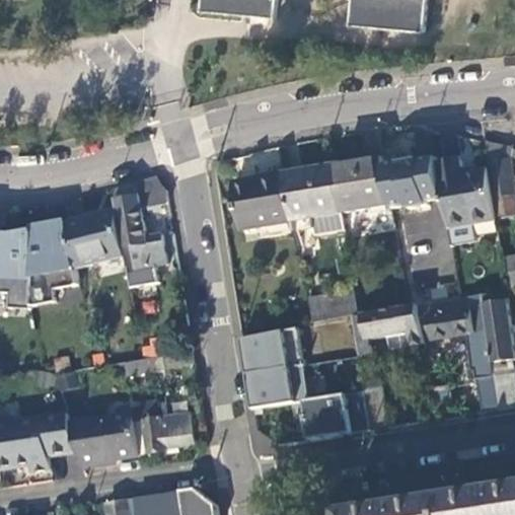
[(200,0),(200,5),(274,12),(275,0),(350,0),(349,18),(422,25),(424,0),(200,0)]
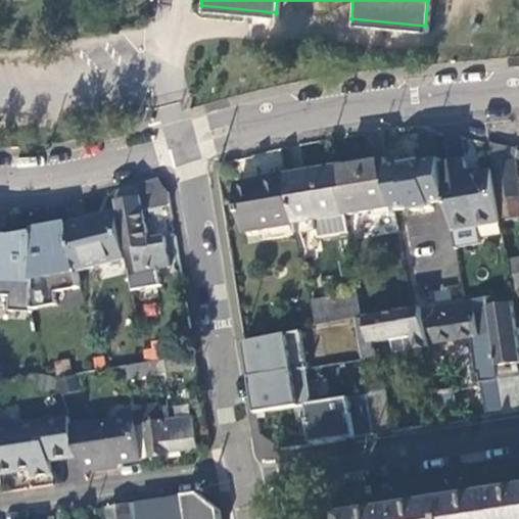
[(514,148),(490,142),(491,161),(490,161),(491,168),(494,192),(496,192),(500,217),(518,214),(518,209),(512,160),(514,148)]
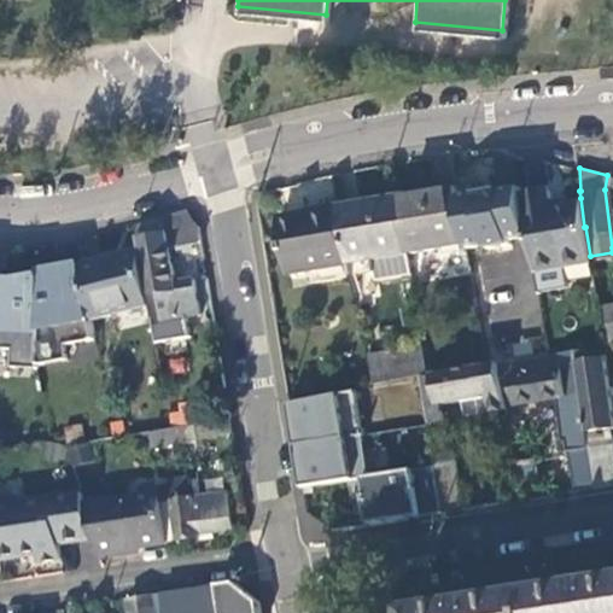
[(515,182),(455,194),(465,240),(466,245),(482,241),(483,246),(506,241),(505,238),(525,234),(518,193),(515,182)]
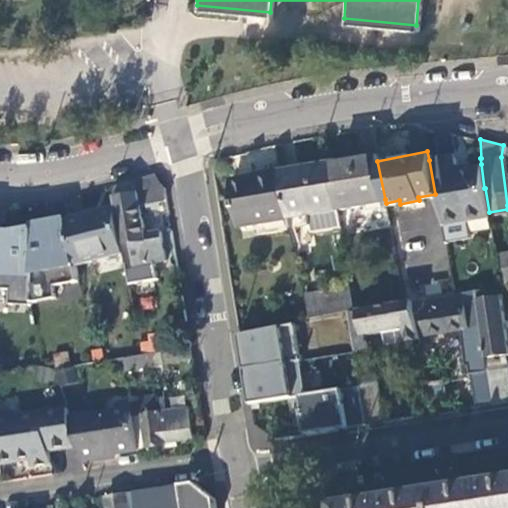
[(376,153),(327,161),(335,208),(385,199),(377,161),(376,153)]
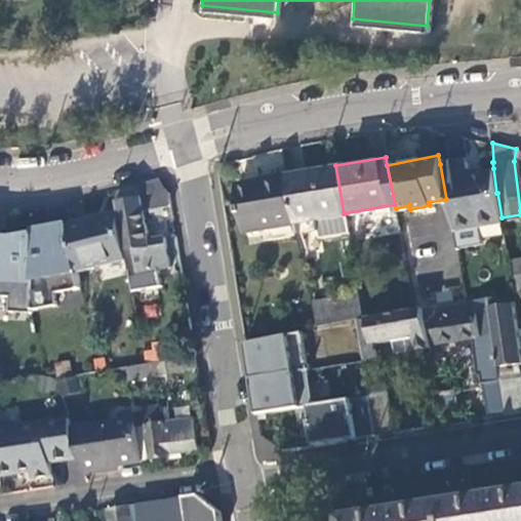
[(496,193),(493,168),(468,172),(466,160),(440,164),(446,199),(451,229),(501,222),(496,193)]
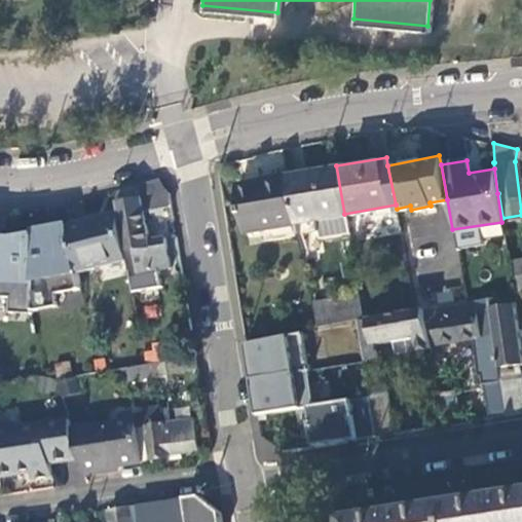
[(336,165),(285,174),(294,222),(296,231),(317,228),(314,219),(344,214),(336,165)]
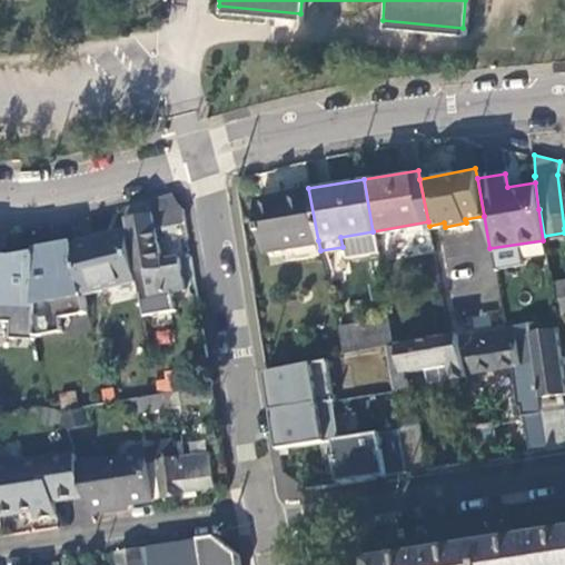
[(318,240),(308,188),(254,198),(263,249),(318,240)]
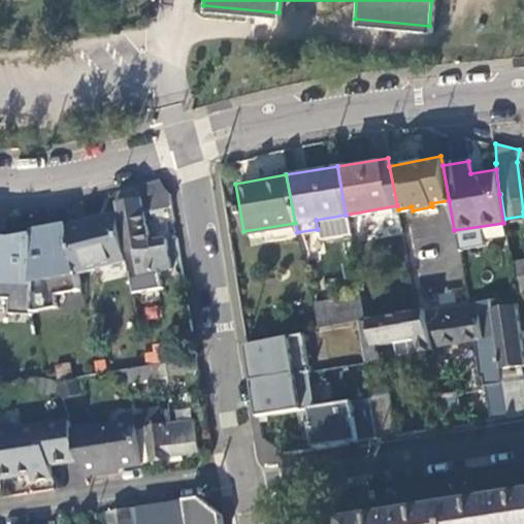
[(143,208),(168,203),(166,189),(157,178),(112,191),(119,211),(120,216),(121,229),(126,257),(129,273),(131,291),(160,286),(157,268),(169,266),(164,237),(148,240),(143,208)]
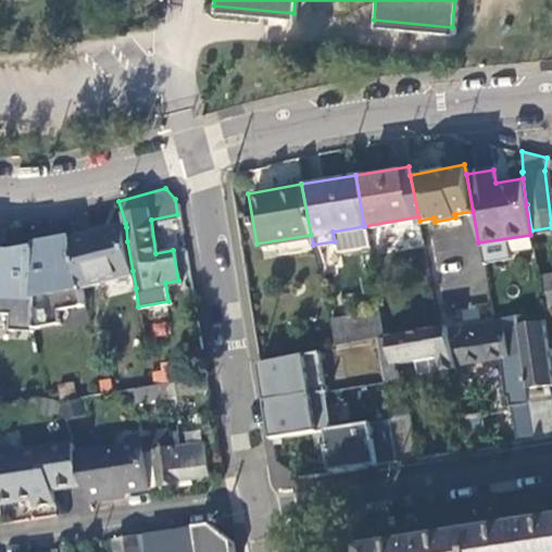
[(133,271),(127,241),(126,227),(125,223),(69,235),(79,284),(133,271)]
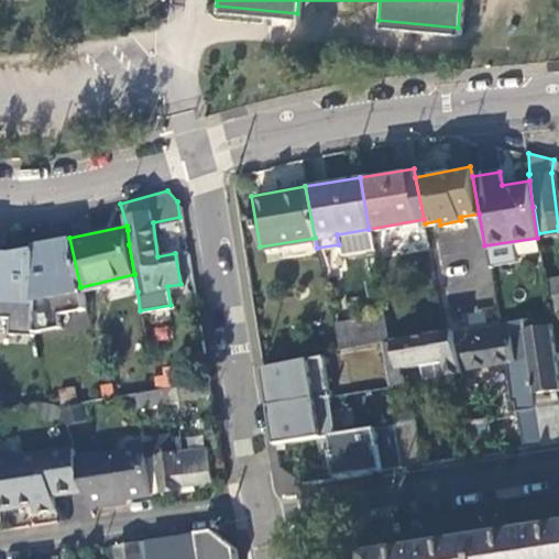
[(337,234),(339,244),(340,253),(373,248),(369,229),(337,234)]
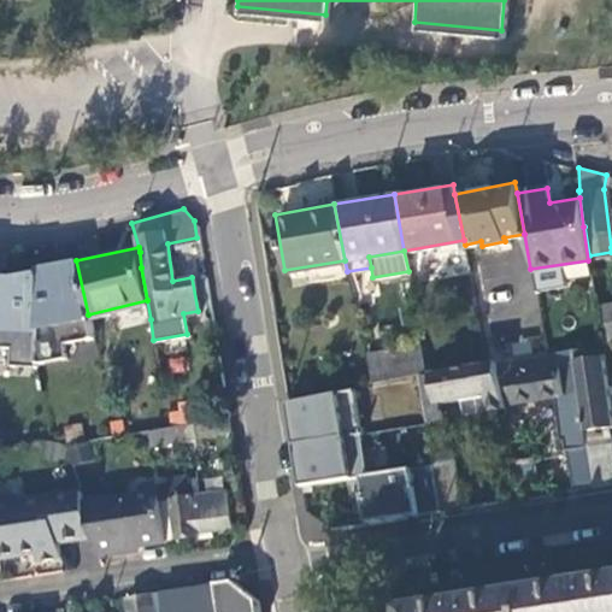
[(39,277),(34,362),(65,355),(62,341),(92,335),(88,315),(76,260),(36,269),(37,274),(39,277)]
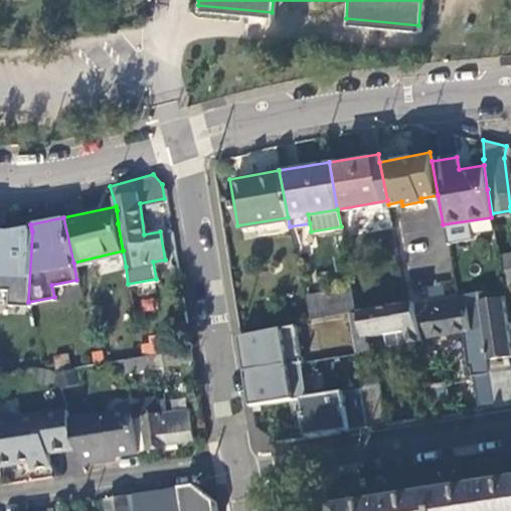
[(9,231),(0,230),(0,288),(6,289),(5,303),(28,304),(28,302),(32,231),(31,228),(9,231)]
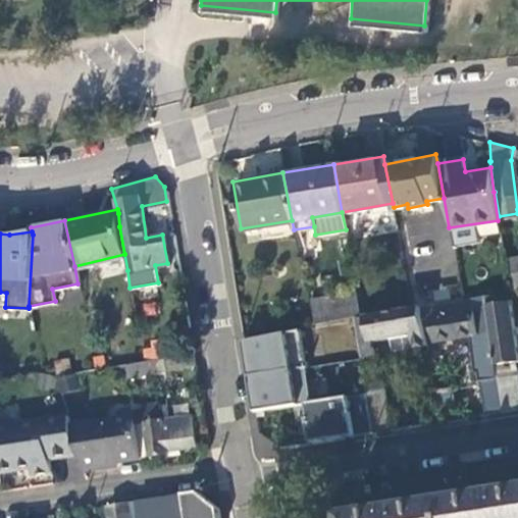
[(517,257),(509,259),(513,288),(517,287),(517,257)]
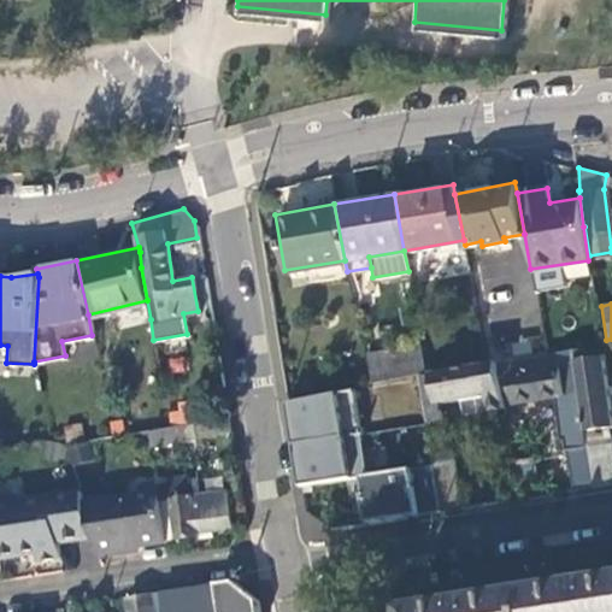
[(363,345),(363,370),(416,370),(416,345),(363,345)]
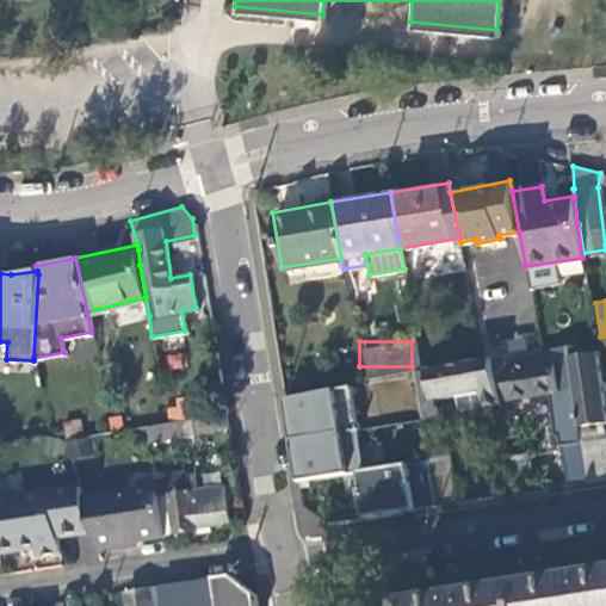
[(592,341),(566,346),(572,388),(576,413),(577,425),(605,420),(592,341)]
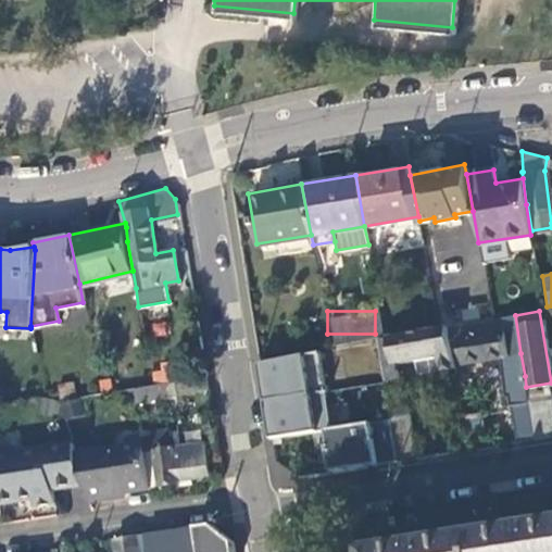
[(515,315),(446,324),(452,363),(507,355),(521,353),(515,315)]
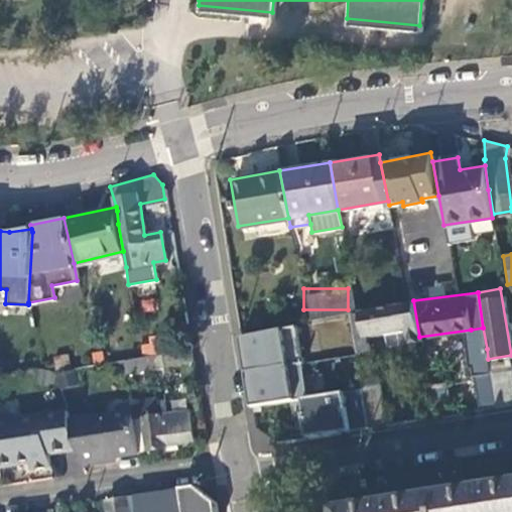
[(407,343),(419,341),(419,337),(413,300),(349,312),(355,351),(368,349),(366,336),(385,332),(404,329),(407,342),(407,343)]
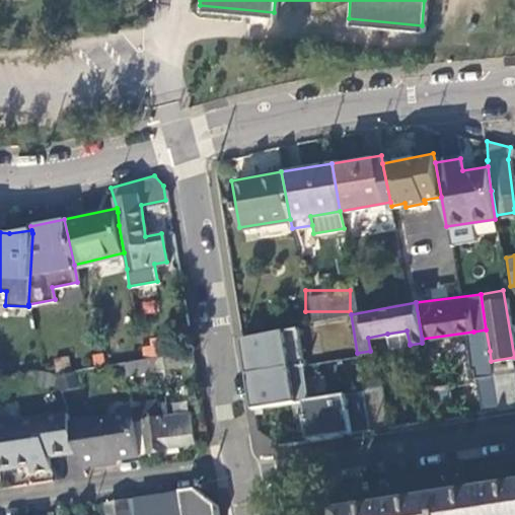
[(301,363),(302,363),(296,324),(240,337),(242,353),(245,372),(301,363)]
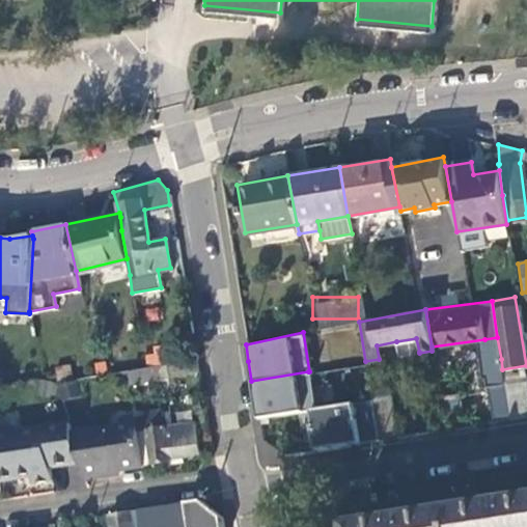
[(501,359),(497,337),(484,339),(489,360),(501,359)]
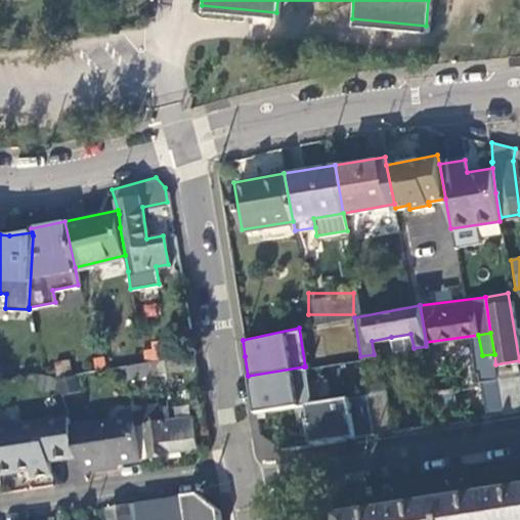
[(394,351),(414,347),(410,334),(391,337),(394,351)]
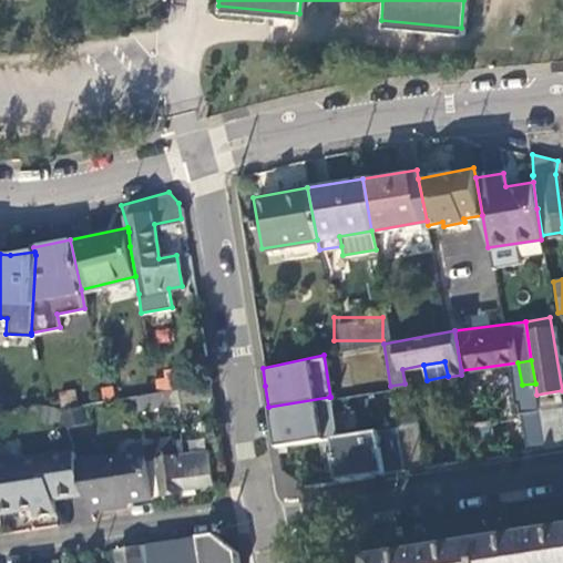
[(139,409),(211,397),(208,381),(136,395),(139,409)]
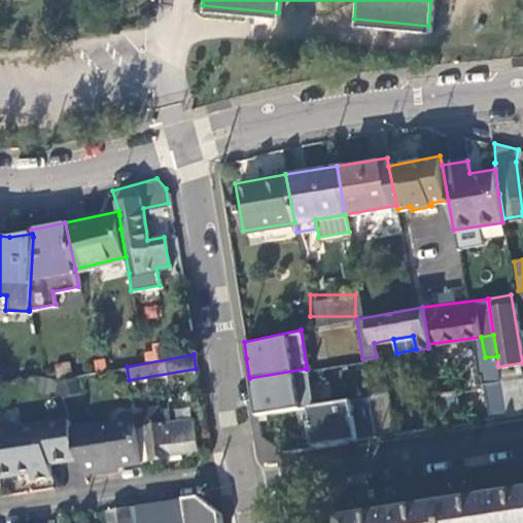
[(308,405),(311,405),(306,369),(249,378),(252,397),(255,413),(308,405)]
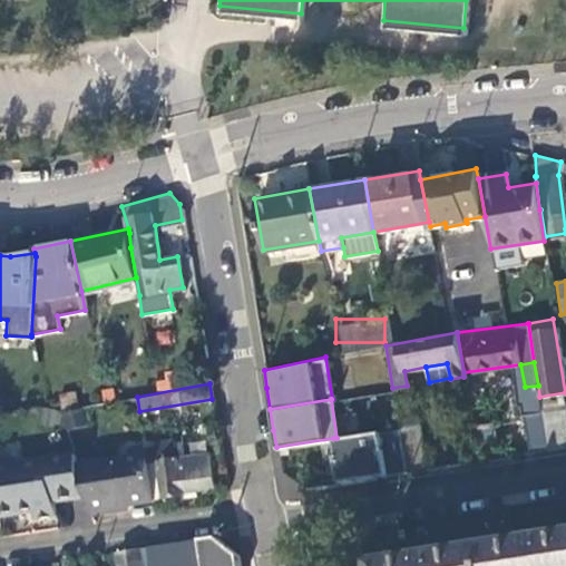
[(528,451),(549,448),(544,420),(543,412),(523,416),(528,451)]
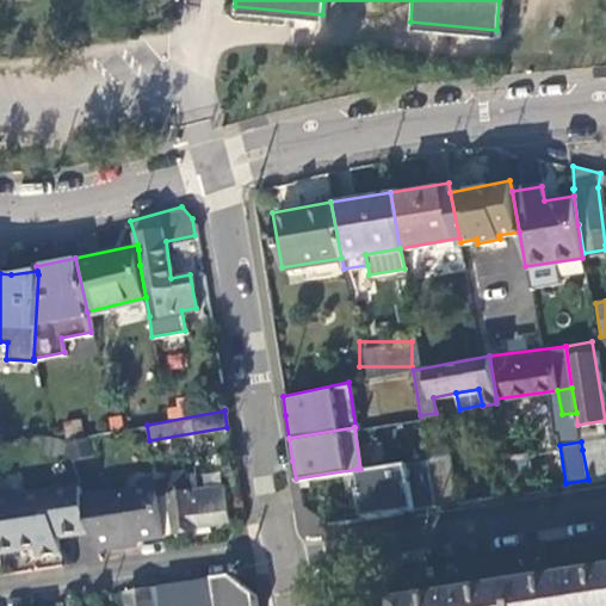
[(588,480),(605,476),(605,449),(605,445),(582,450),(588,480)]
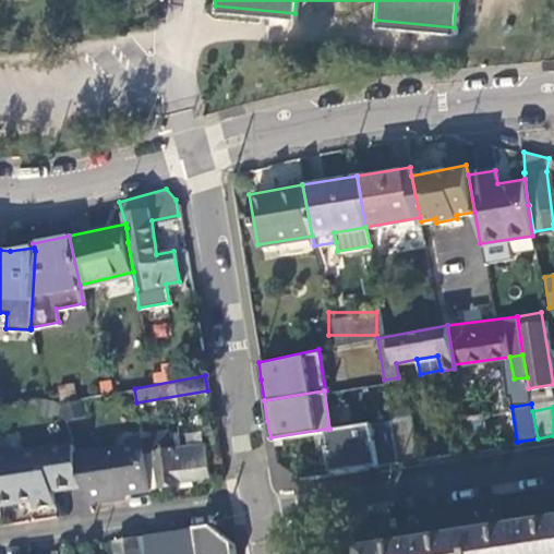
[(390,420),(397,461),(416,458),(410,418),(390,420)]
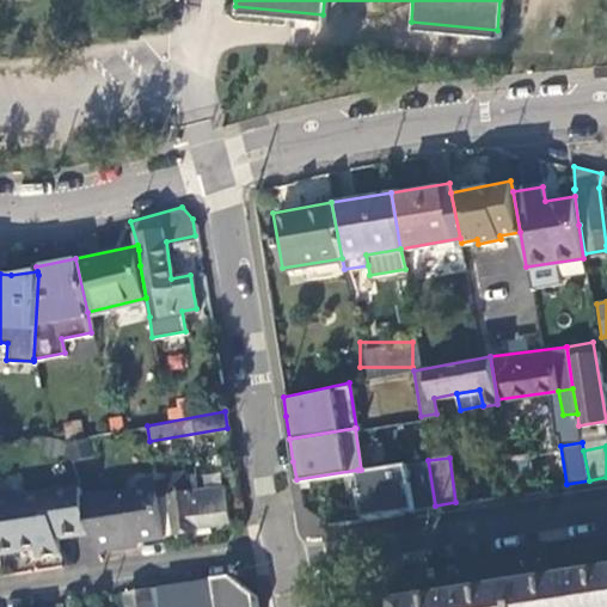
[(435,506),(428,460),(428,459),(361,470),(357,470),(361,489),(359,490),(362,516),(379,514),(435,506)]
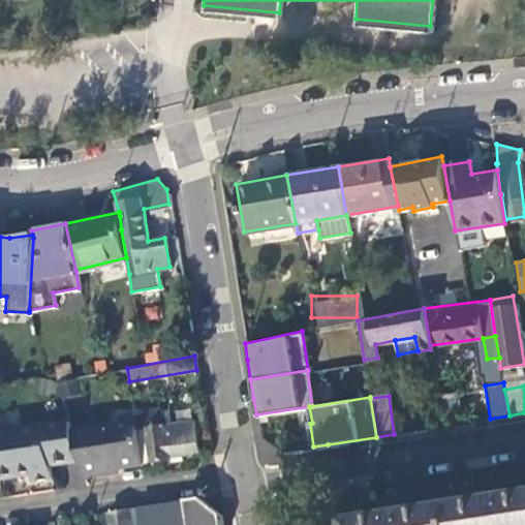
[(16,424),(0,426),(0,473),(28,470),(29,480),(49,476),(47,462),(76,457),(69,428),(66,420),(20,427),(16,424)]
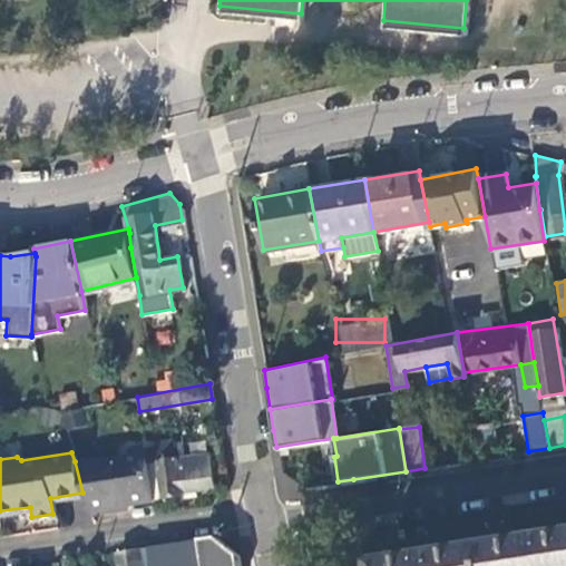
[(83,493),(87,507),(152,498),(146,461),(145,452),(75,461),(83,493)]
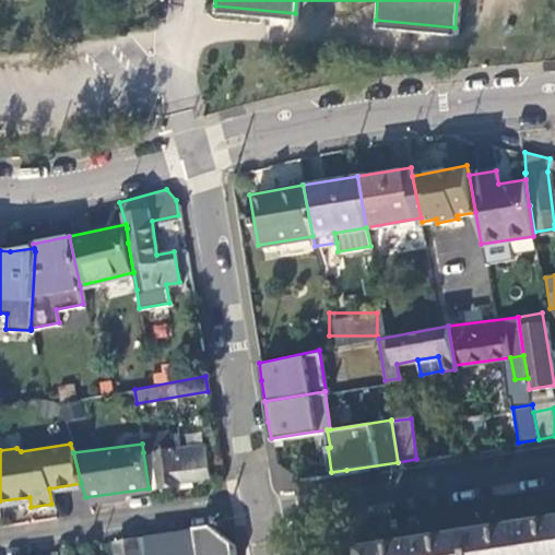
[(143,452),(149,488),(176,484),(176,486),(191,484),(190,479),(209,476),(204,444),(143,452)]
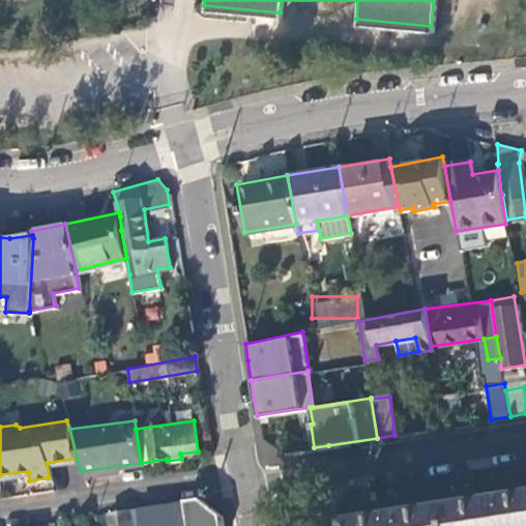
[(199,497),(106,512),(108,525),(222,525),(220,513),(199,497)]
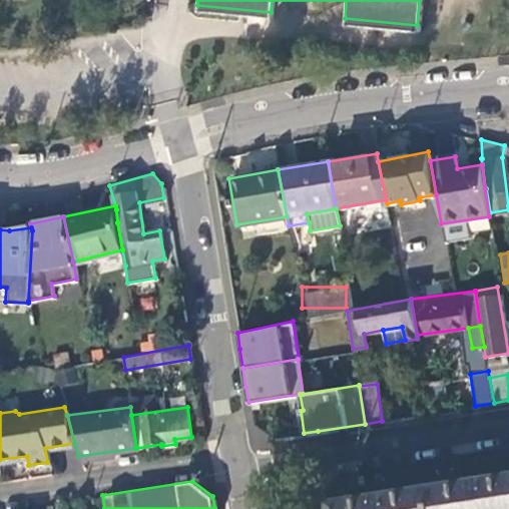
[(508,508),(508,481),(342,507),(342,508),(508,508)]
